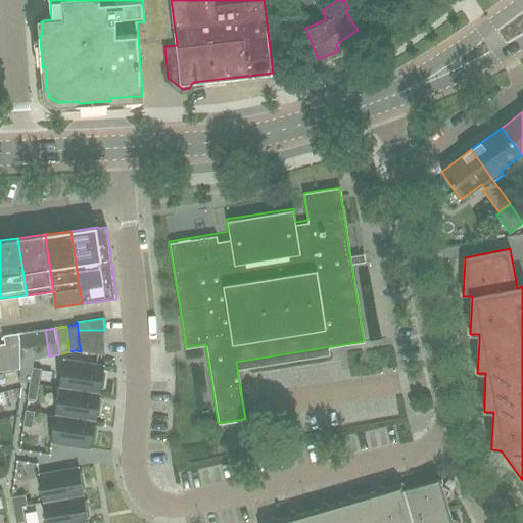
[(34,360),(49,357),(45,330),(33,332),(34,339),(31,360),(34,360)]
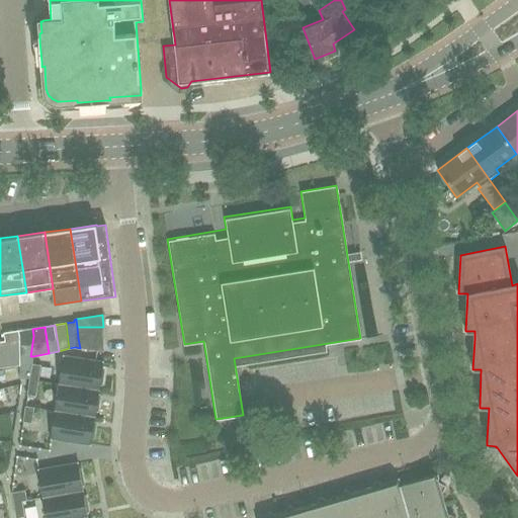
[(78,338),(103,339),(103,327),(77,327),(78,338)]
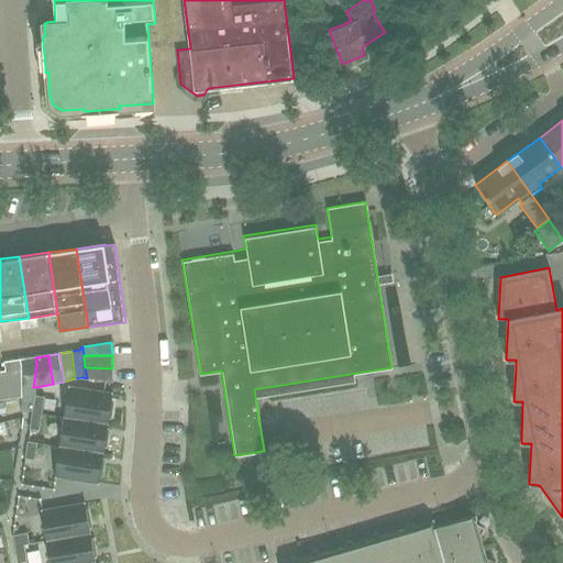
[(36,365),(35,357),(35,356),(6,361),(7,370),(22,367),(36,365)]
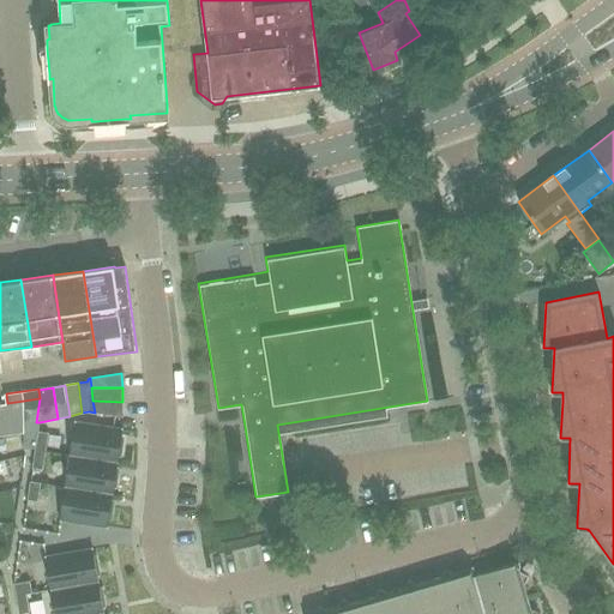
[(37,434),(40,422),(36,422),(40,398),(24,401),(24,433),(23,433),(23,450),(35,449),(36,441),(37,434)]
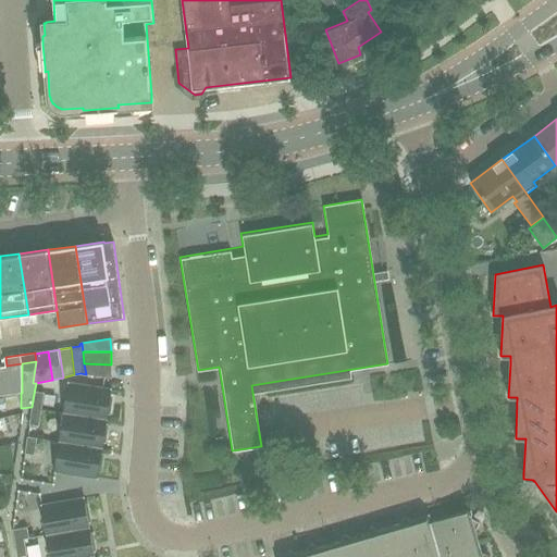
[(0,395),(21,393),(22,393),(22,363),(7,366),(0,366),(0,395)]
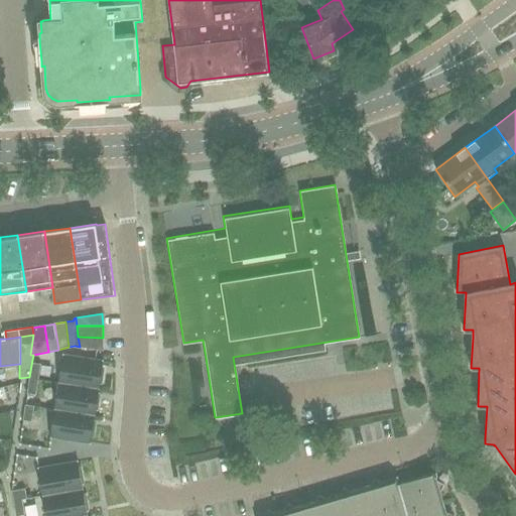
[(103,352),(103,338),(78,337),(80,347),(103,352)]
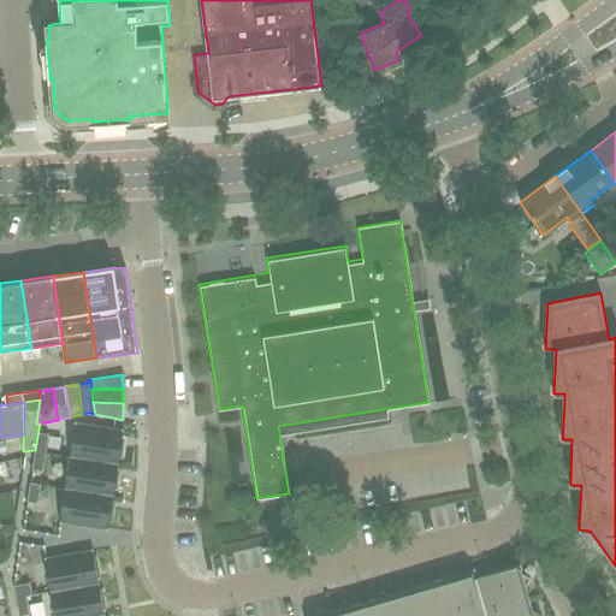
[(70,456),(119,463),(124,431),(75,424),(70,456)]
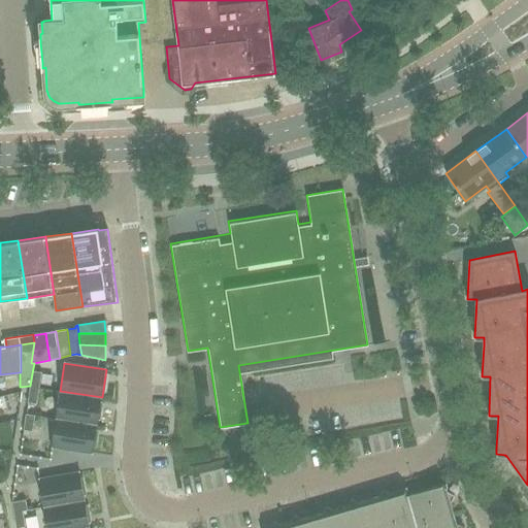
[(39,388),(41,372),(33,371),(30,387),(39,388)]
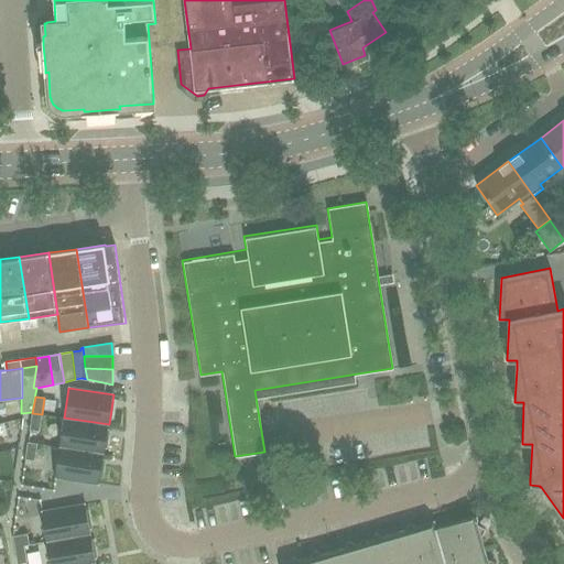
[(32,413),(30,430),(40,431),(42,414),(32,413)]
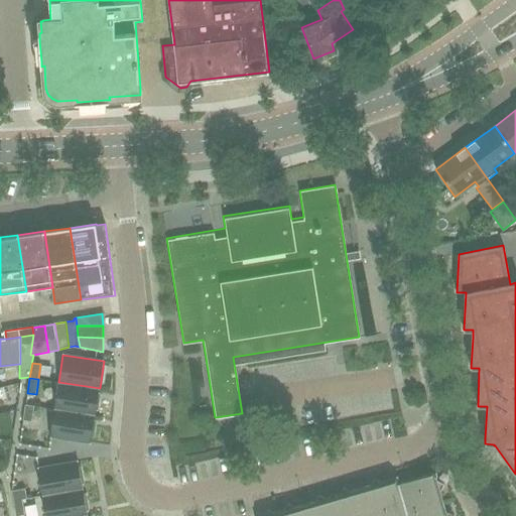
[(54,409),(96,416),(100,388),(58,382),(54,409)]
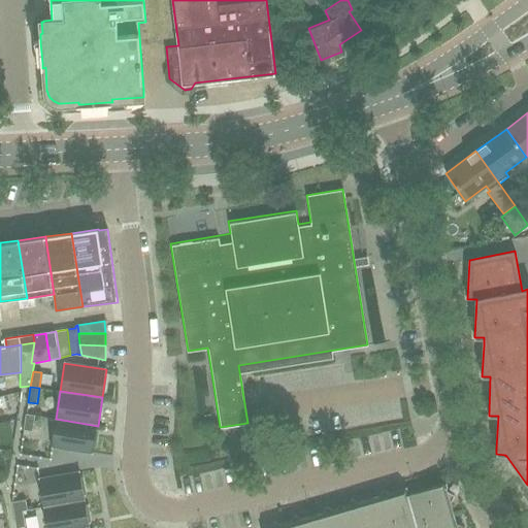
[(26,415),(24,430),(33,431),(35,416),(26,415)]
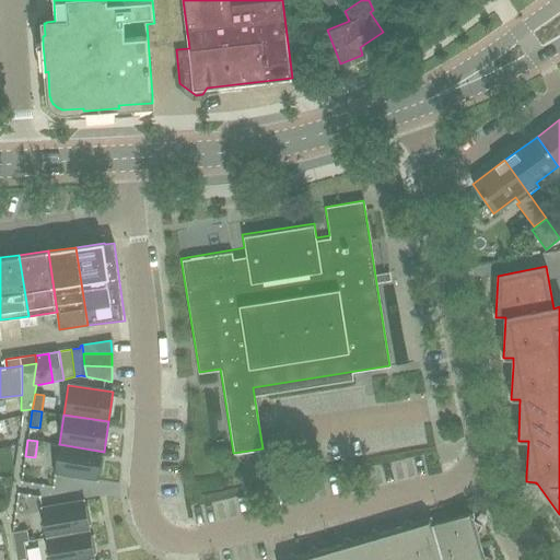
[(104,452),(59,444),(55,475),(98,481),(104,452)]
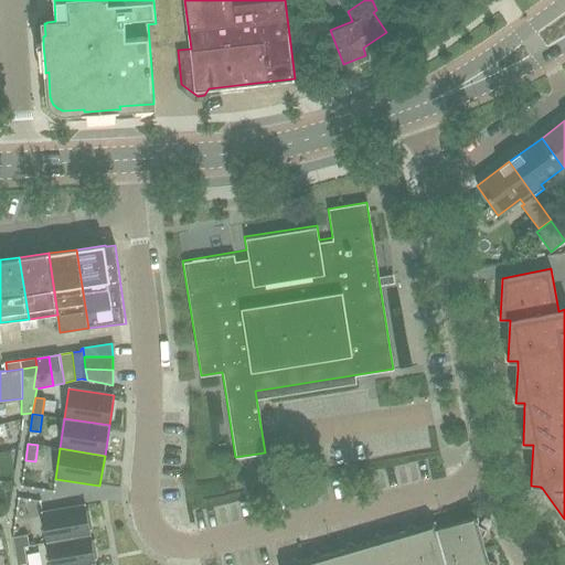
[(46,542),(92,534),(86,504),(41,512),(46,542)]
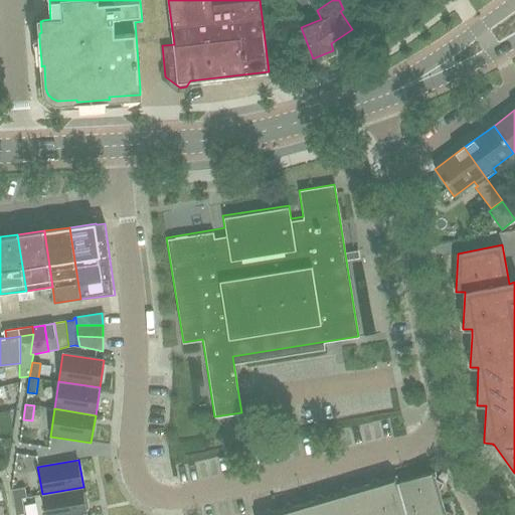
[(440,490),(444,483),(437,480),(435,472),(390,484),(388,478),(380,481),(373,477),(370,484),(350,490),(343,486),(339,493),(325,497),(318,493),(315,500),(294,506),(287,502),(284,509),(276,511),(274,512),(268,508),(264,514),(402,514),(405,514),(452,514),(453,514),(446,510),(440,490)]
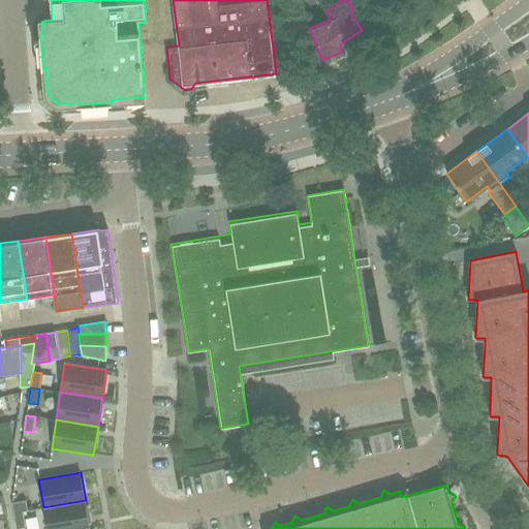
[(12,502),(14,514),(23,511),(27,510),(26,500),(12,502)]
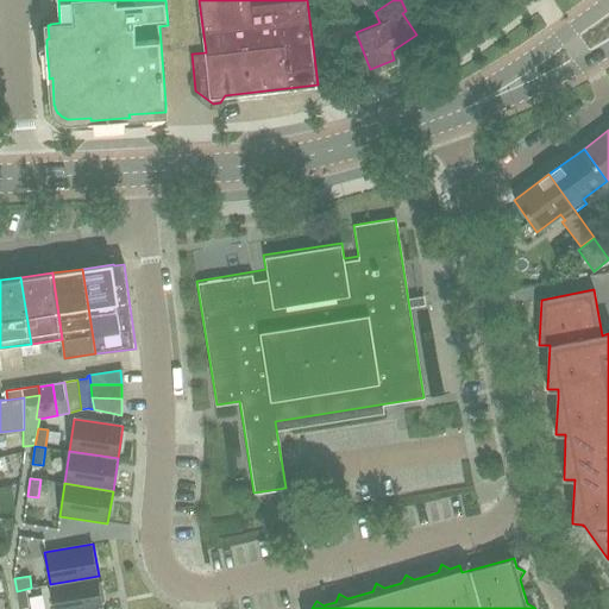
[(54,608),(98,608),(104,608),(99,576),(50,584),(54,608)]
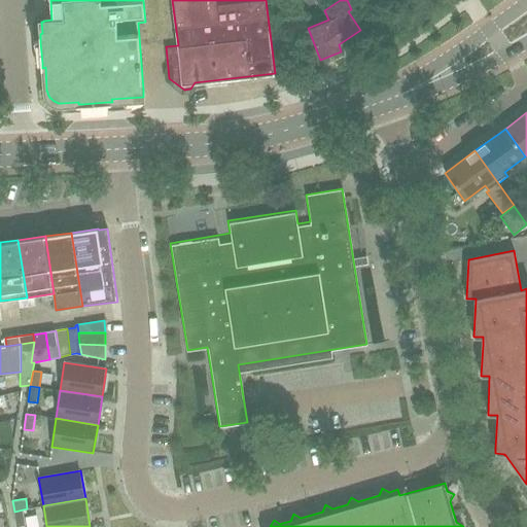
[(14,512),(16,526),(25,525),(23,510),(14,512)]
